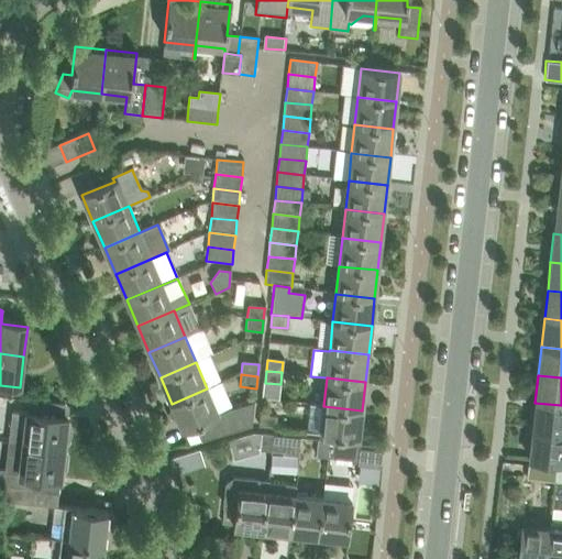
[(207,388),(172,404),(183,430),(194,426),(201,441),(251,427),(253,403),(218,414),(207,388)]
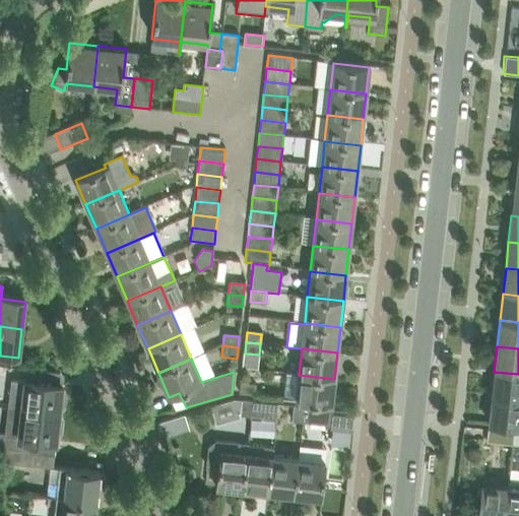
[(518,374),(494,372),(491,398),(518,401),(518,374)]
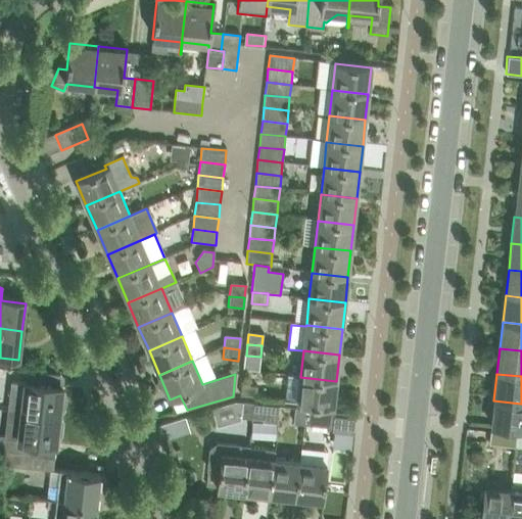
[(285,402),(313,405),(333,408),(336,381),(300,377),(288,375),(285,402)]
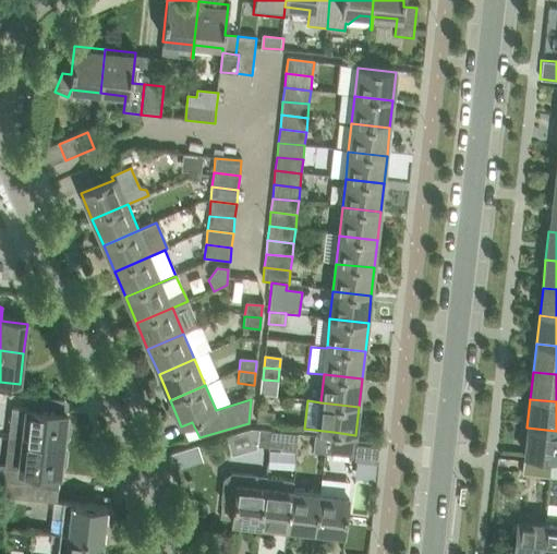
[(13,410),(10,441),(23,442),(63,446),(64,443),(67,444),(70,441),(71,426),(69,422),(67,422),(67,416),(26,411),(21,411),(13,410)]
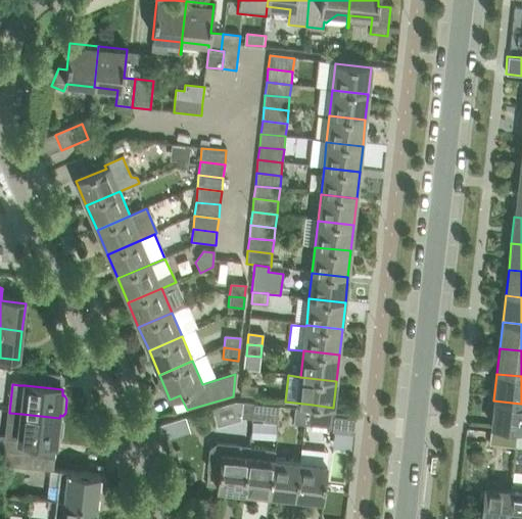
[(240,386),(239,396),(255,398),(256,388),(240,386)]
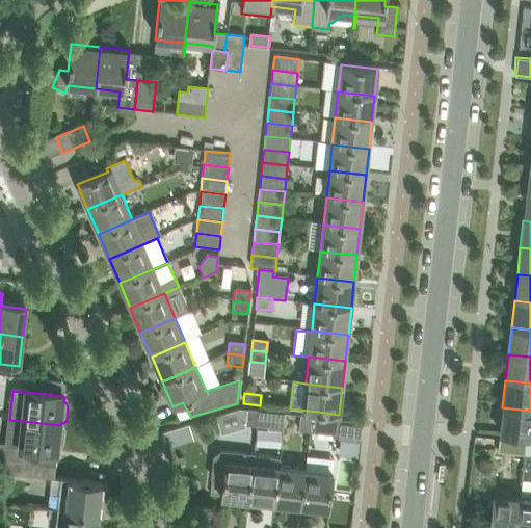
[(530,411),(502,407),(499,434),(530,438),(530,411)]
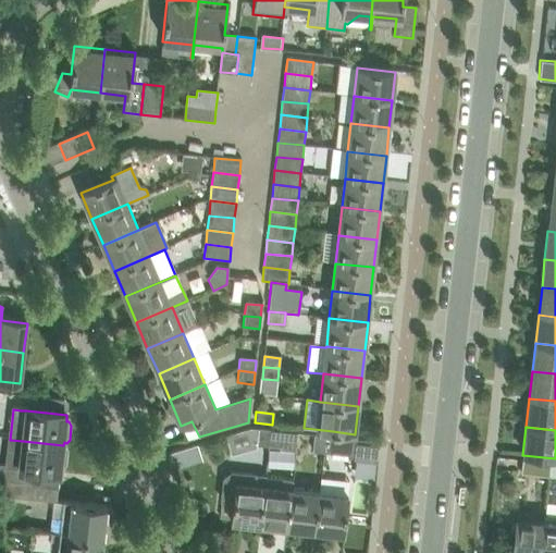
[(258,431),(257,447),(269,449),(271,432),(258,431)]
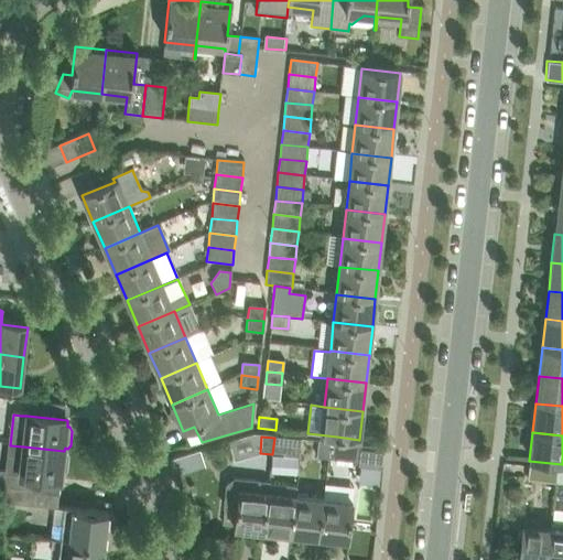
[(274,438),(272,454),(282,455),(284,440),(274,438)]
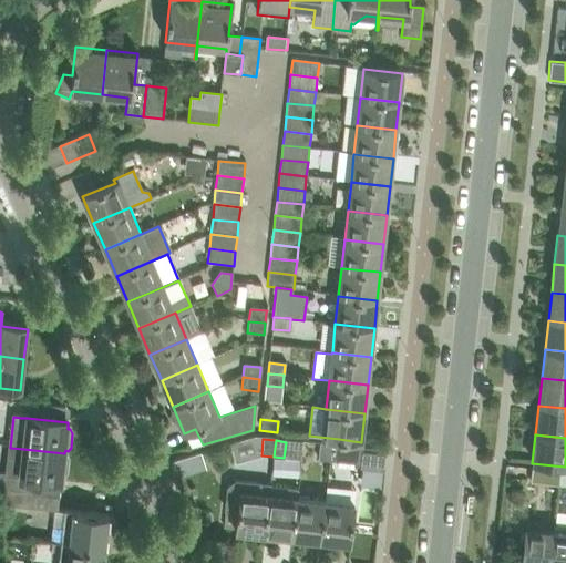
[(318,461),(329,463),(331,446),(319,443),(318,461)]
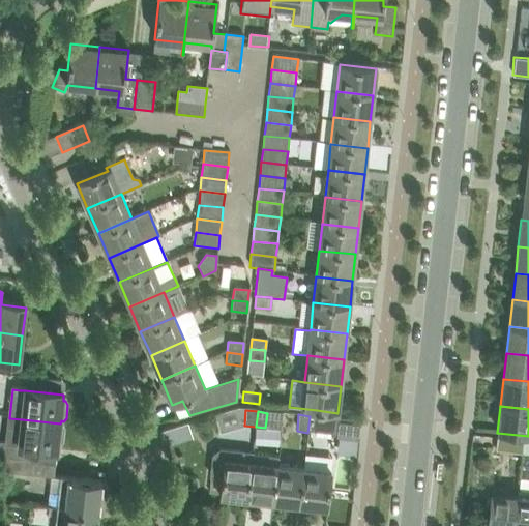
[(310,416),(307,433),(318,434),(319,434),(336,436),(339,424),(339,419),(321,417),(310,416)]
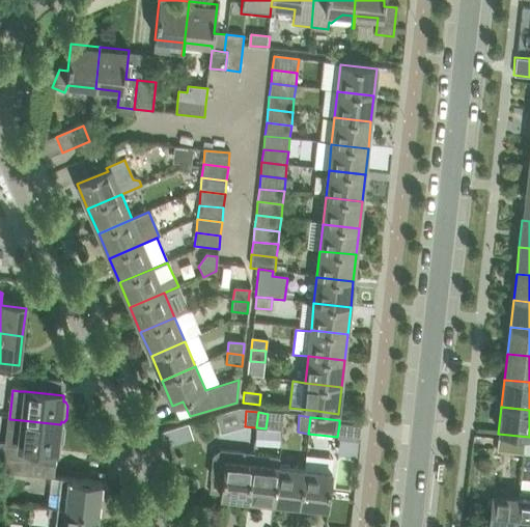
[(0,459),(4,460),(31,463),(33,451),(57,453),(58,447),(60,447),(62,444),(64,431),(62,427),(60,427),(60,424),(22,420),(9,419),(6,445),(0,444),(0,459)]
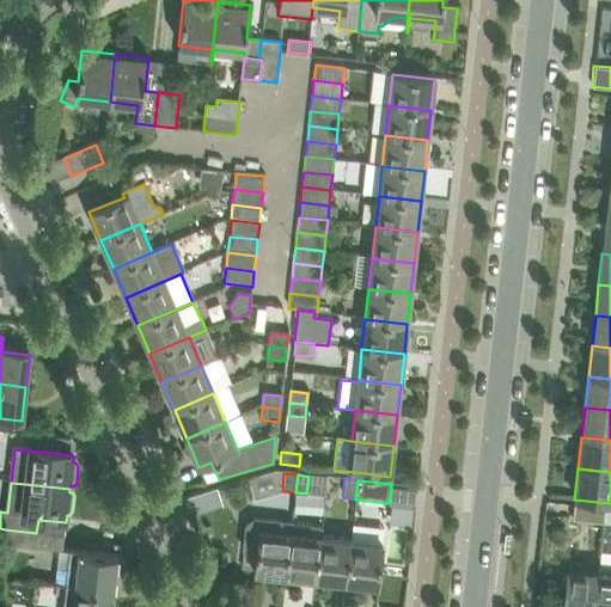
[(191,516),(226,507),(220,486),(185,496),(191,516)]
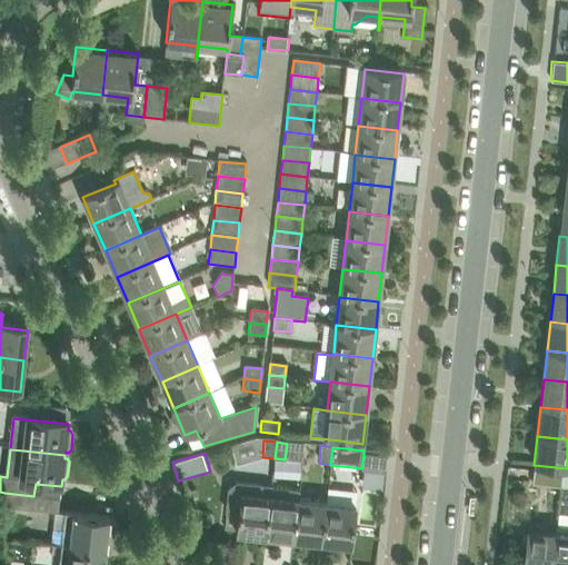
[(364,455),(361,468),(369,473),(385,475),(387,457),(364,455)]
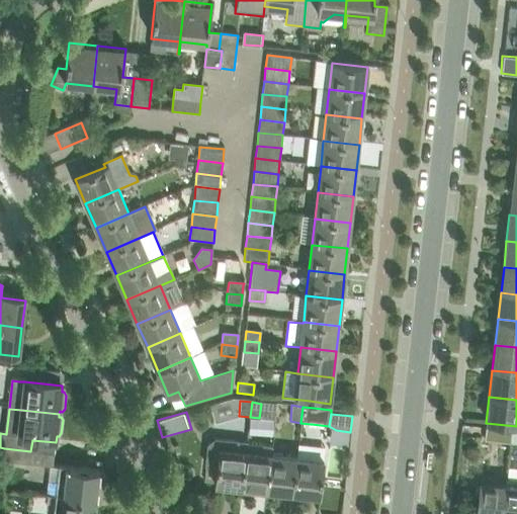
[(252,420),(250,436),(275,439),(277,423),(252,420)]
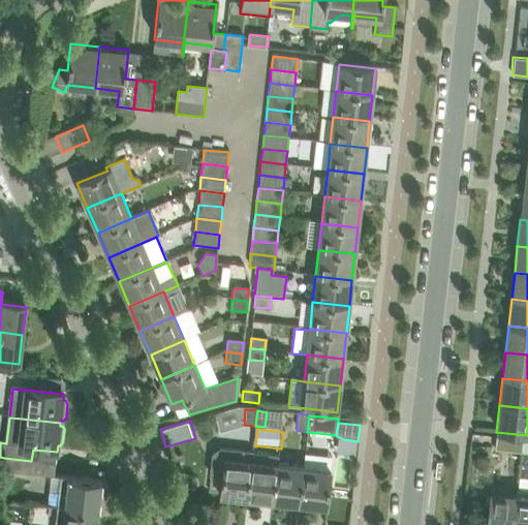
[(494,451),(521,454),(522,440),(495,437),(494,451)]
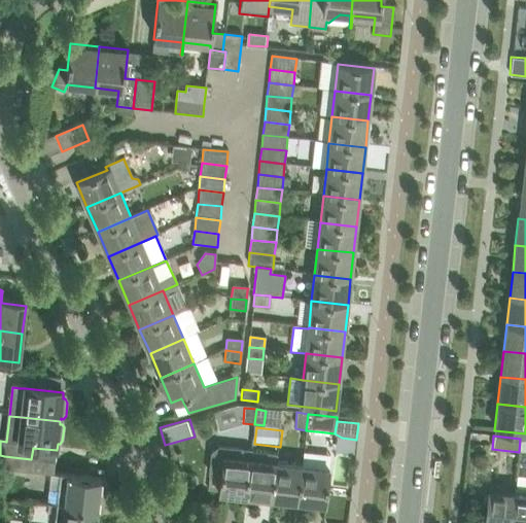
[(211,454),(209,476),(220,477),(219,494),(246,497),(249,462),(249,461),(250,452),(218,449),(211,454)]
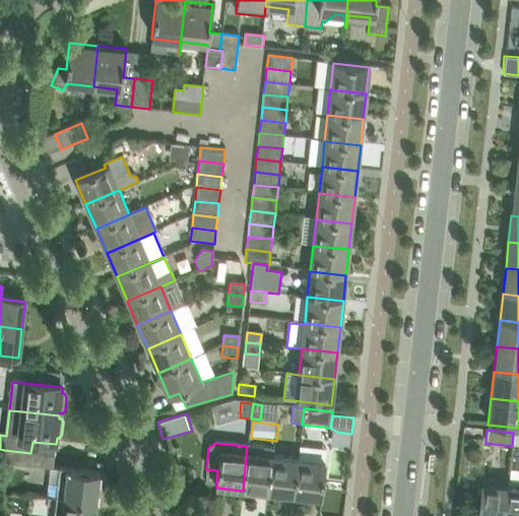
[(247,446),(243,491),(268,494),(272,457),(273,449),(247,446)]
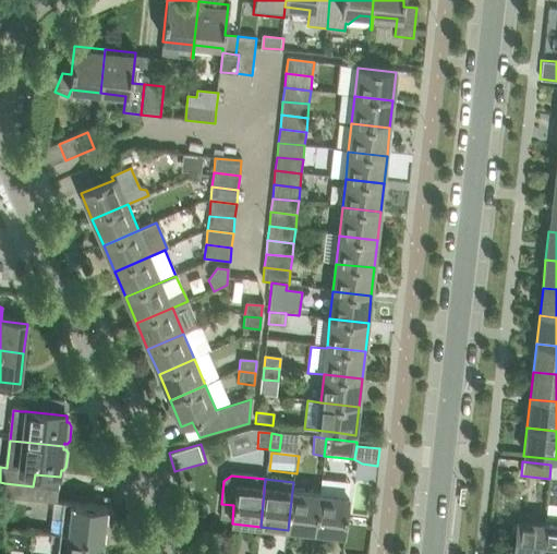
[(33,486),(4,483),(3,498),(32,502),(33,486)]
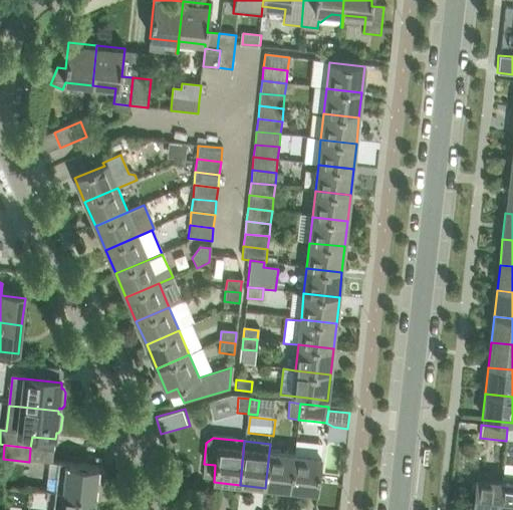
[(265,488),(291,491),(294,455),(269,452),(265,488)]
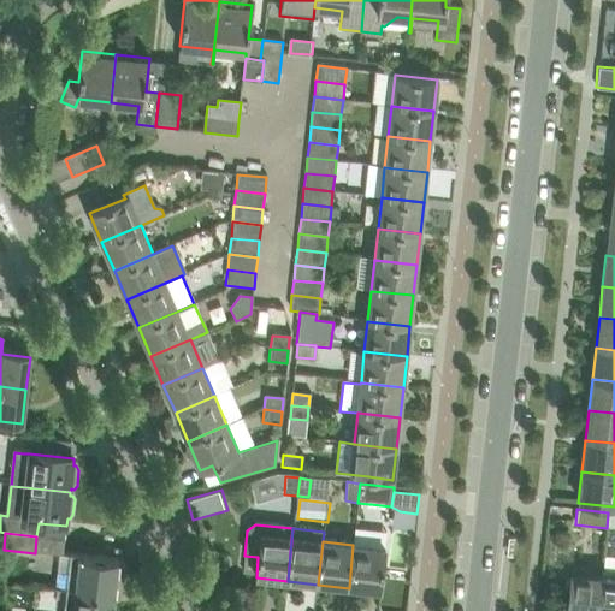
[(353,545),(349,588),(380,591),(384,549),(353,545)]
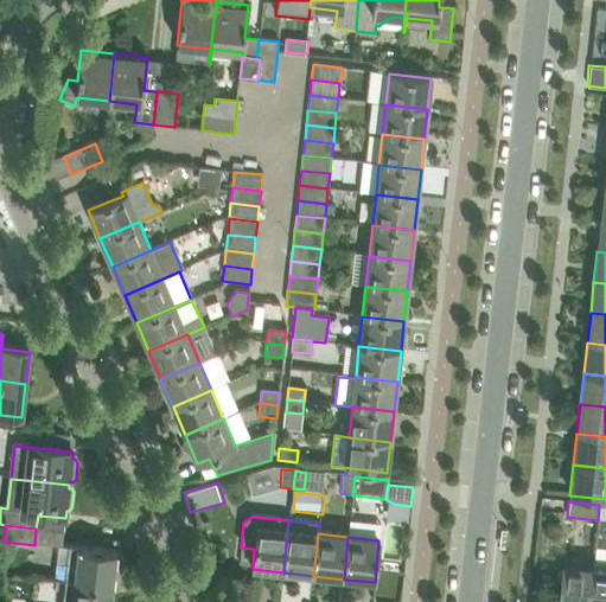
[(53,581),(67,582),(114,588),(117,554),(57,548),(53,581)]
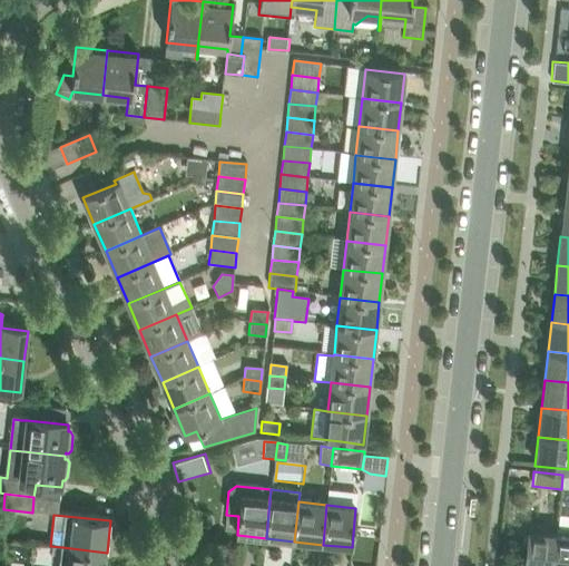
[(558,534),(555,565),(568,565),(568,518),(559,517),(557,534),(558,534)]
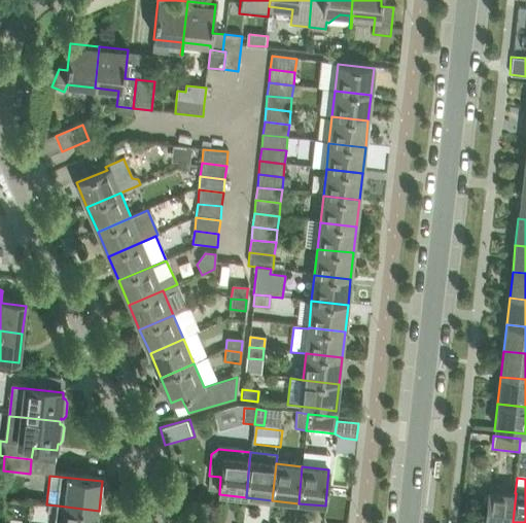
[(513,522),(516,493),(515,493),(500,492),(501,488),(489,487),(485,522),(513,522)]
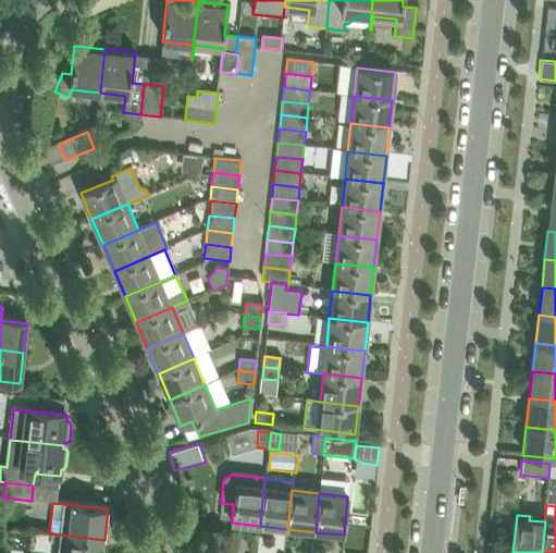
[(103,552),(104,540),(61,535),(59,552),(103,552)]
